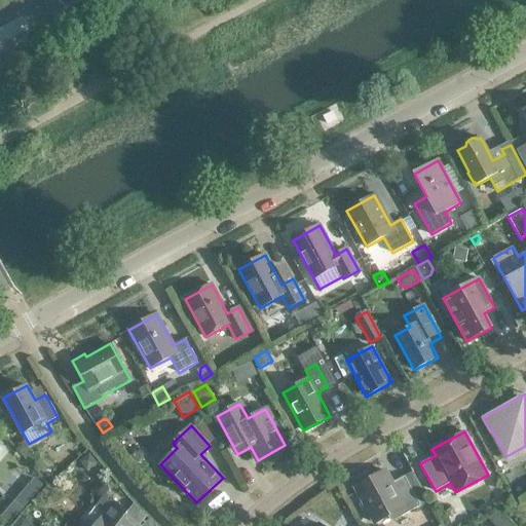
[(90,453),(80,461),(88,473),(99,463),(90,453)]
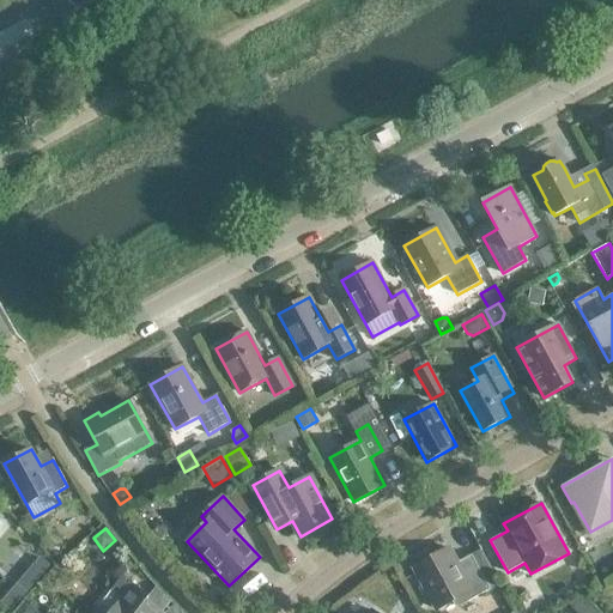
[(449,548),(414,568),(437,610),(451,601),(454,606),(457,607),(490,589),(487,586),(495,581),(481,558),(460,570),(449,548)]
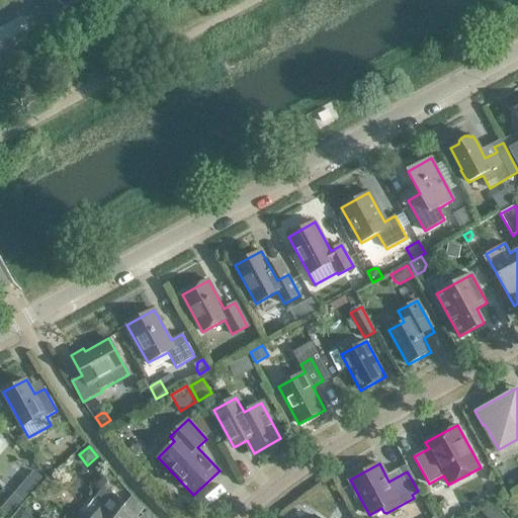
[(44,479),(34,470),(27,481),(35,488),(44,479)]
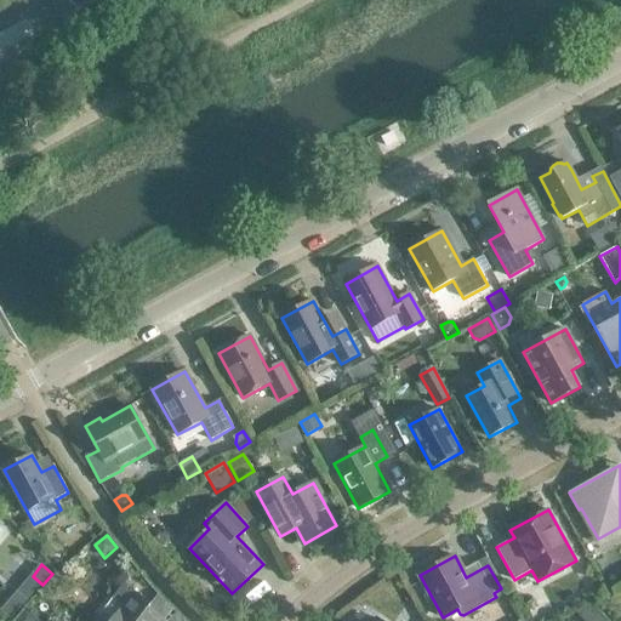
[(124,608),(113,620),(106,620),(100,616),(95,620),(166,620),(148,608),(149,607),(123,586),(113,599),(124,608)]
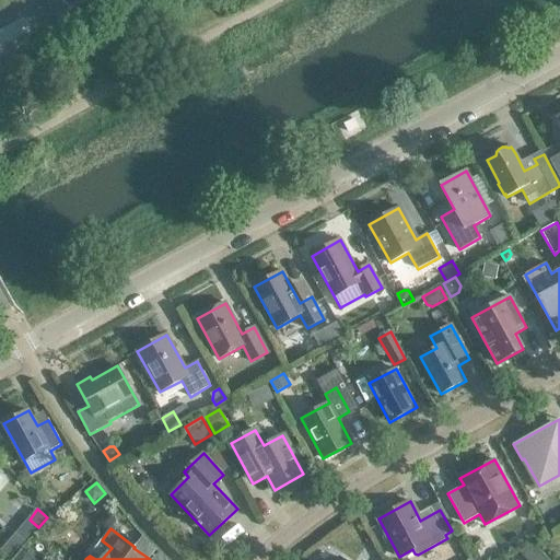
[(16,534),(1,550),(10,559),(25,541),(16,534)]
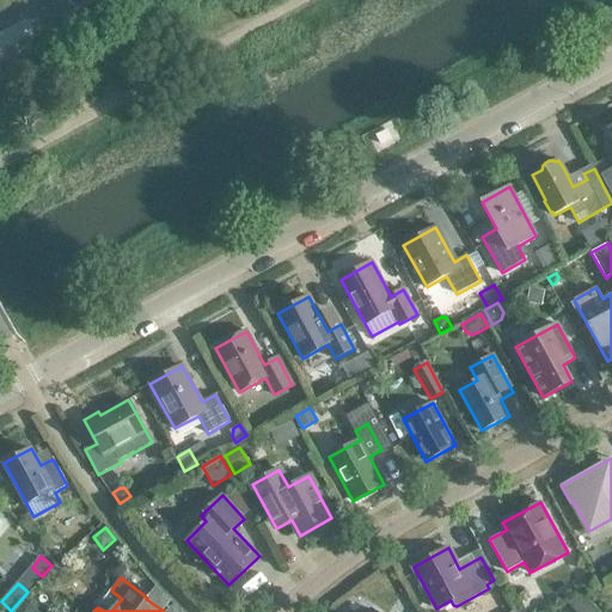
[(575,611),(599,611),(582,594),(567,603),(575,611)]
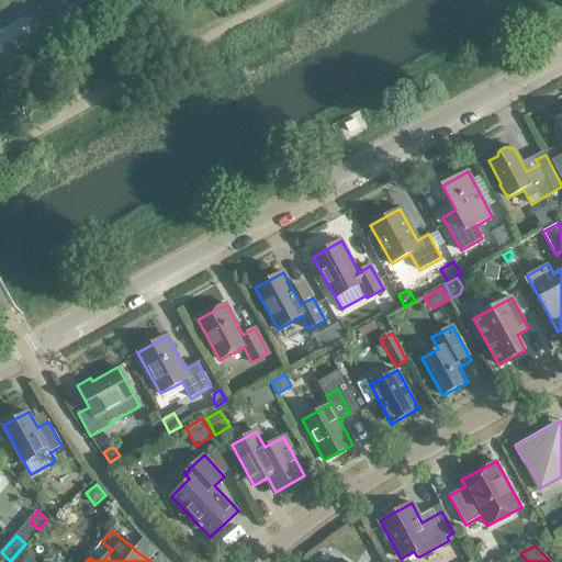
[(24,551),(14,561),(35,561),(36,561),(24,551)]
